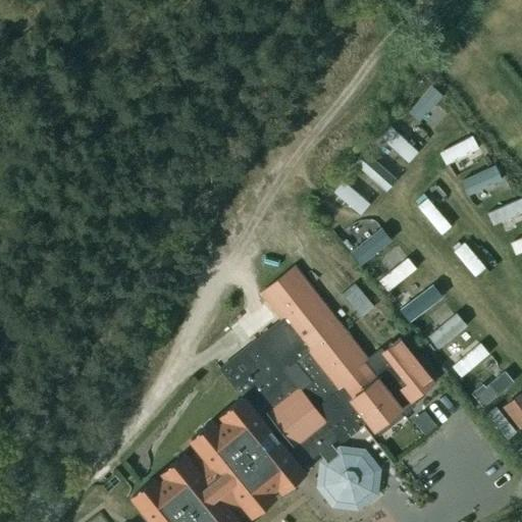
[(444,98),(432,88),(408,114),(420,124),(444,98)]
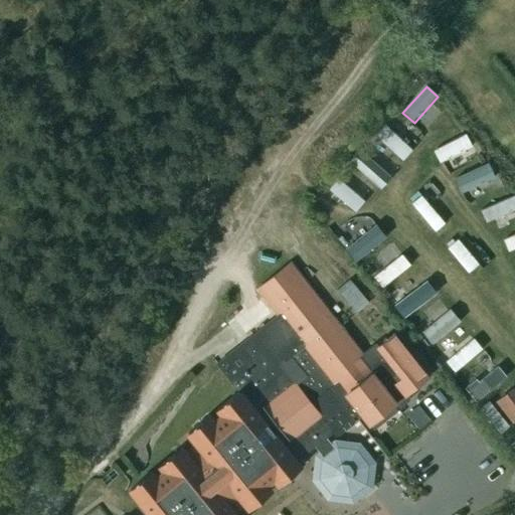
[(402,162),(411,152),(385,127),(376,137),(402,162)]
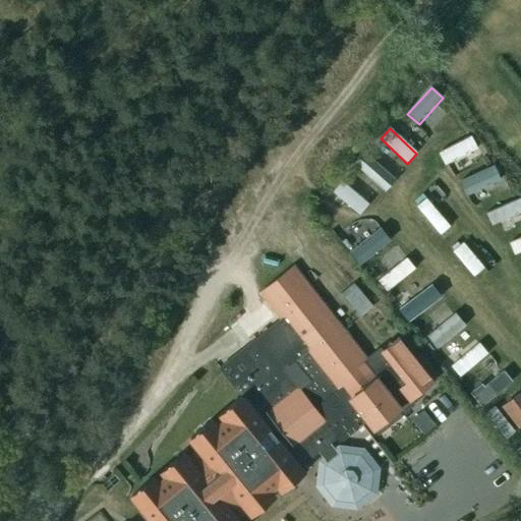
[(478,151),(471,138),(439,155),(446,167),(478,151)]
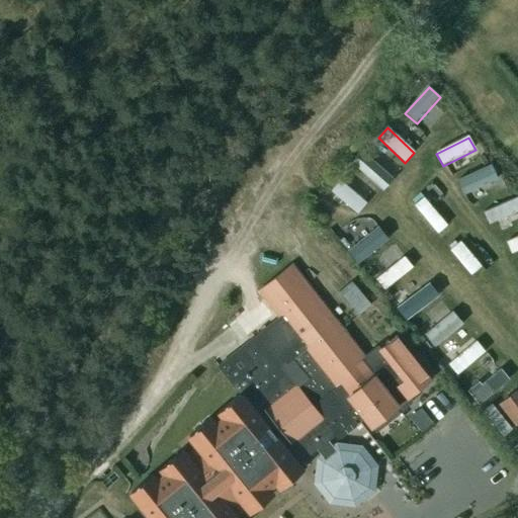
[(394,181),(363,152),(352,164),(382,192),(394,181)]
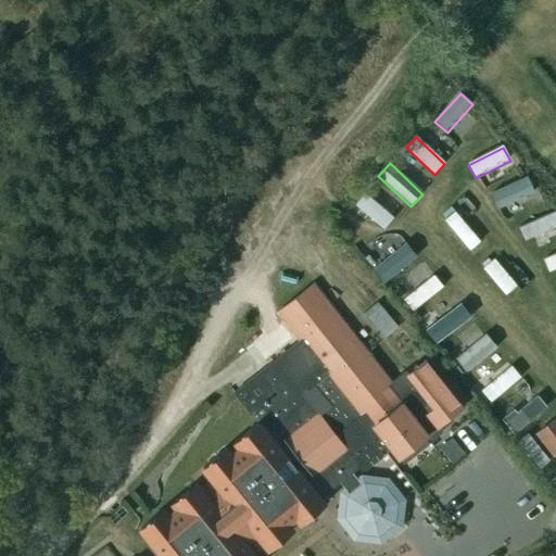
[(534,196),(528,179),(491,196),(498,212),(534,196)]
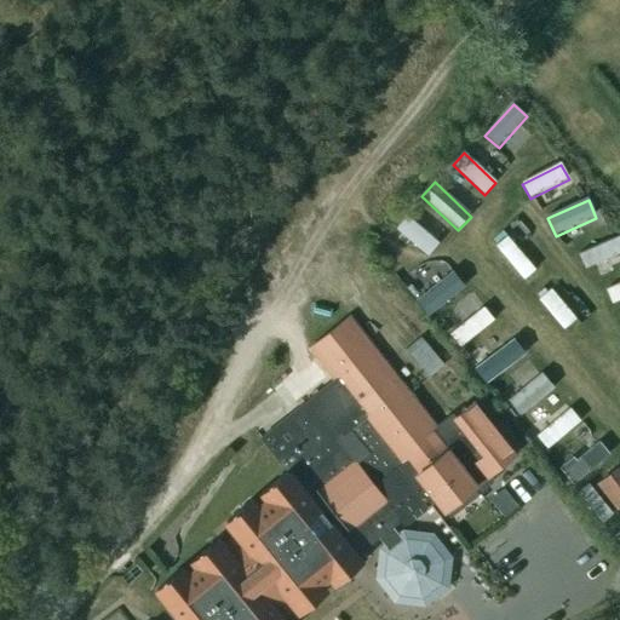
[(438,245),(407,218),(396,231),(428,258),(438,245)]
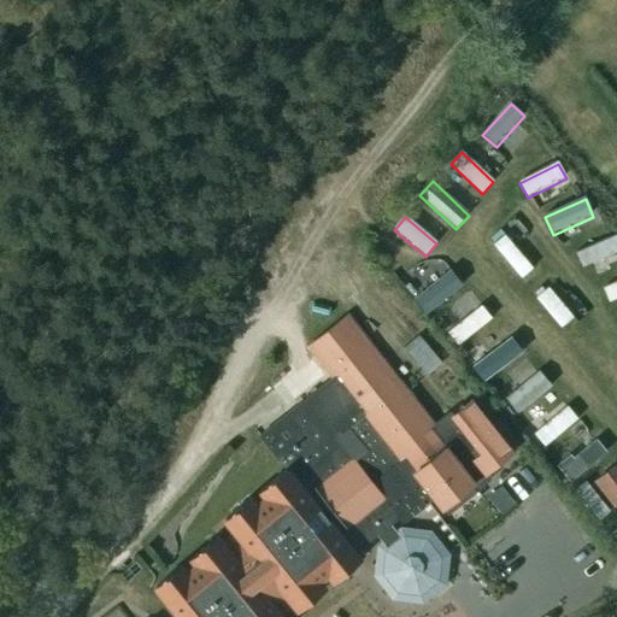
[(534,270),(505,236),(494,246),(522,280),(534,270)]
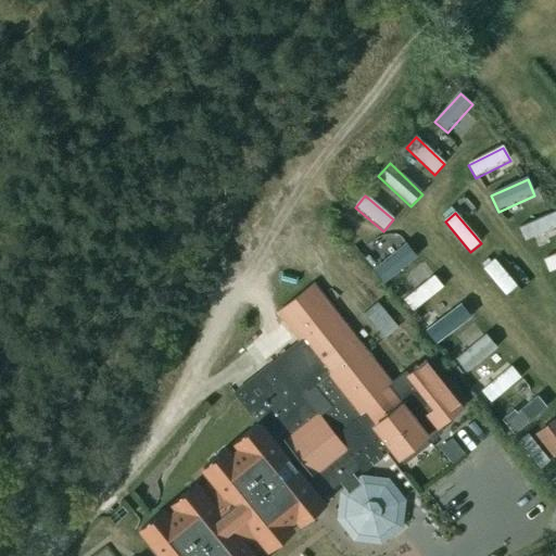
[(555,229),(555,214),(520,230),(526,243),(555,229)]
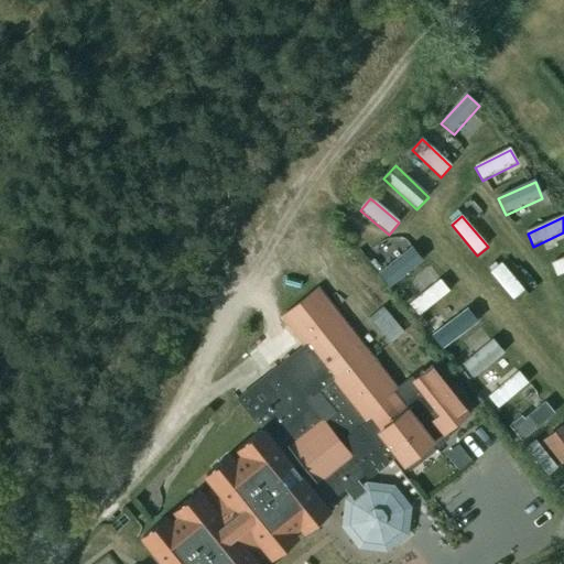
[(423,263),(413,249),(380,274),(391,289),(423,263)]
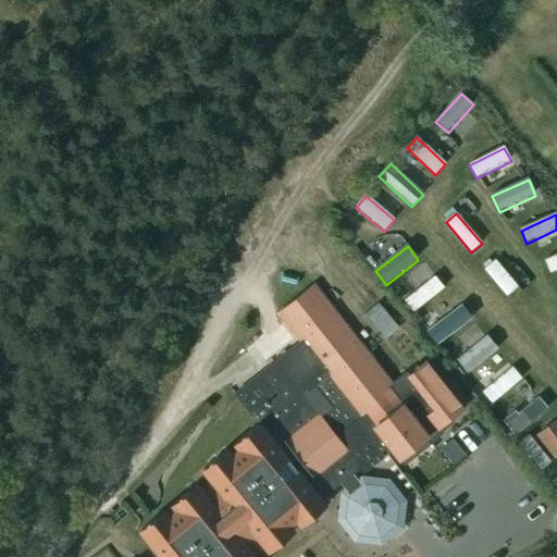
[(556,270),(556,256),(545,262),(551,274),(556,270)]
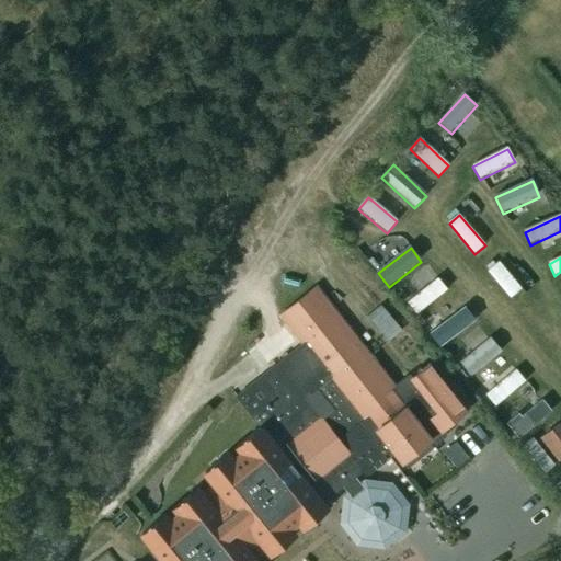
[(522,290),(499,263),(489,272),(511,299),(522,290)]
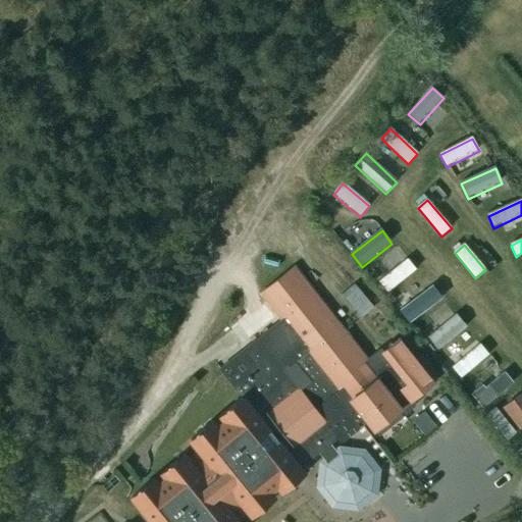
[(416,271),(408,261),(379,283),(387,294),(416,271)]
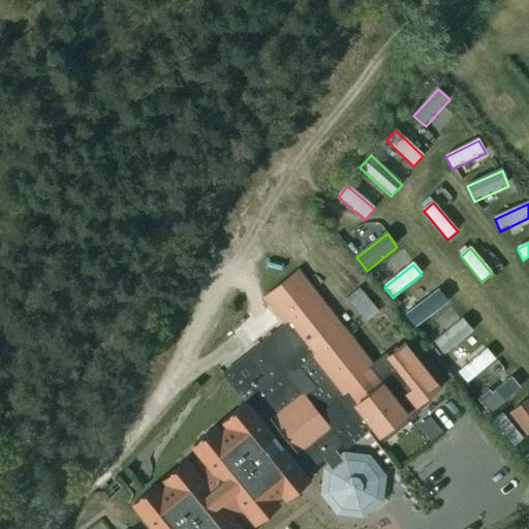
[(283,324),(224,372),(253,409),(231,427),(236,433),(227,440),(222,434),(200,452),(208,461),(196,470),(193,466),(170,485),(177,491),(168,498),(162,491),(148,502),(141,508),(156,528),(243,528),(255,520),(257,524),(280,506),(278,503),(275,500),(283,493),(288,499),(296,493),(311,481),(305,473),(322,459),(333,471),(331,472),(329,492),(341,507),(361,509),(375,497),(377,477),(366,463),(377,442),(364,426),(368,423),(378,436),(440,387),(404,343),(387,356),(385,353),(372,364),(298,270),(262,298),(268,304),(283,324)]
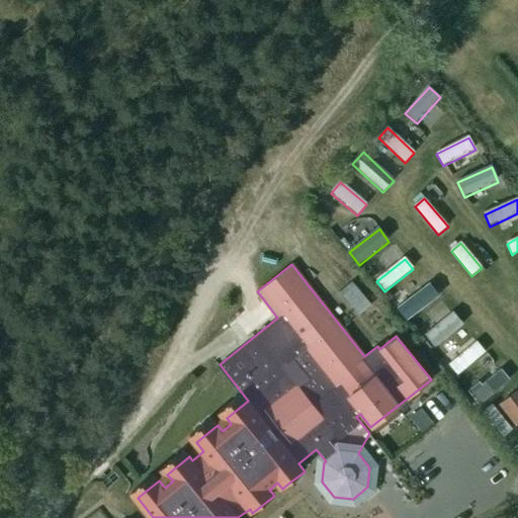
[(354,277),(343,286),(360,310),(371,300),(354,277)]
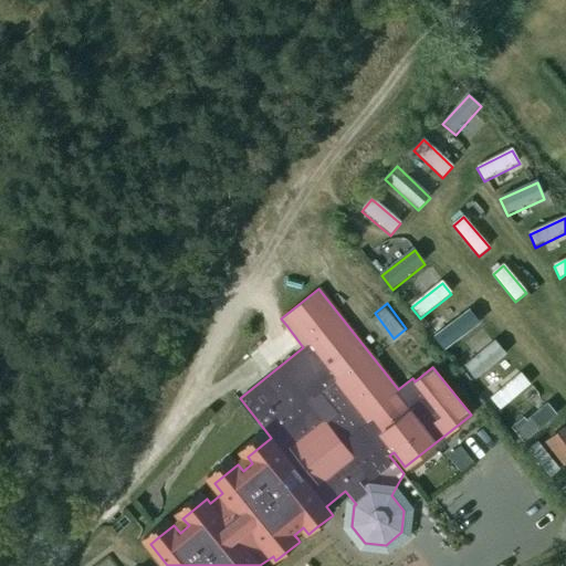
[(479,324),(470,313),(433,339),(442,350),(479,324)]
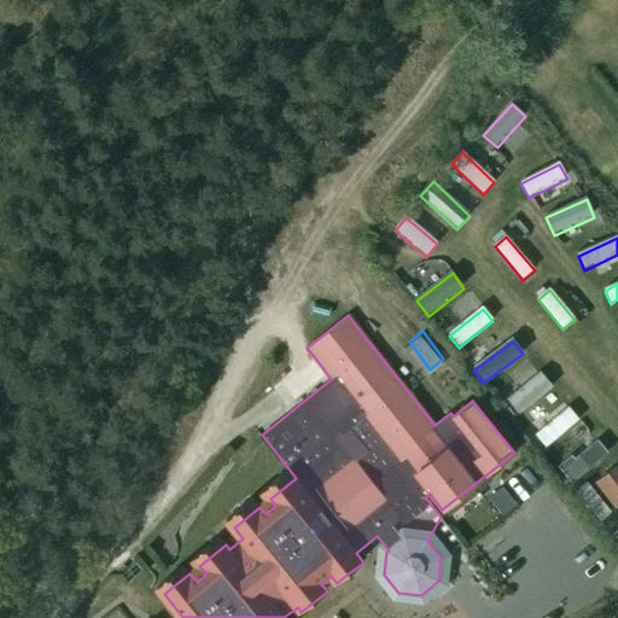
[(553,389),(541,374),(507,401),(519,415),(553,389)]
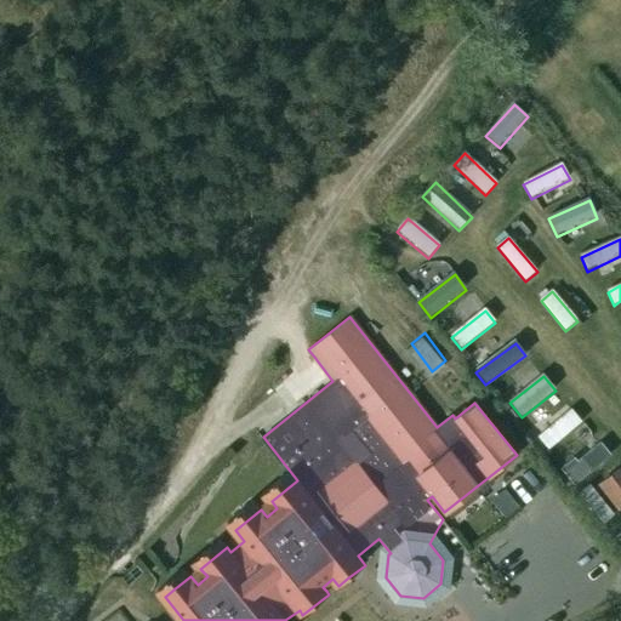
[(581,423),(571,411),(539,438),(548,450),(581,423)]
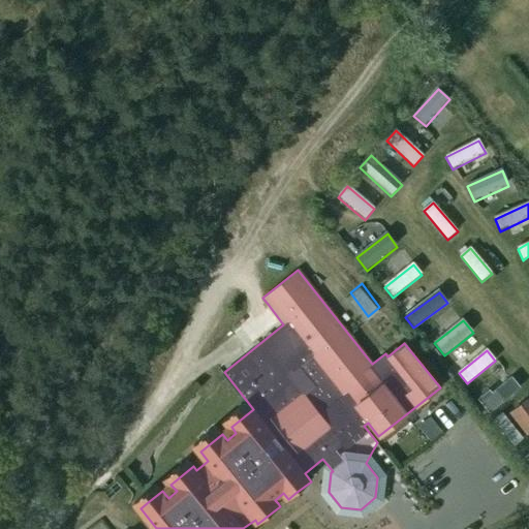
[(521,390),(512,379),(492,396),(490,392),(478,401),(489,414),(521,390)]
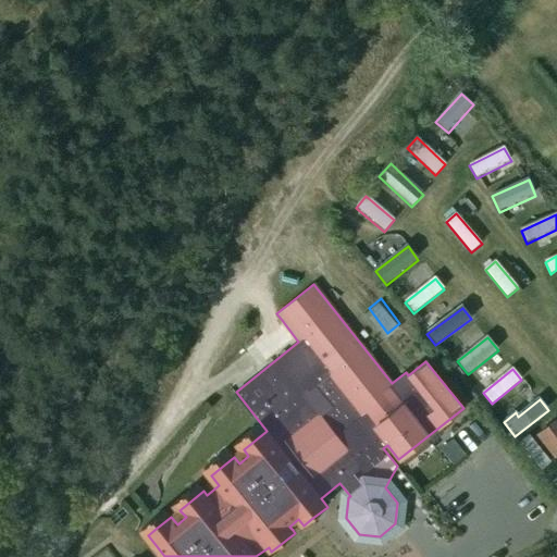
[(556,425),(541,437),(556,459),(556,425)]
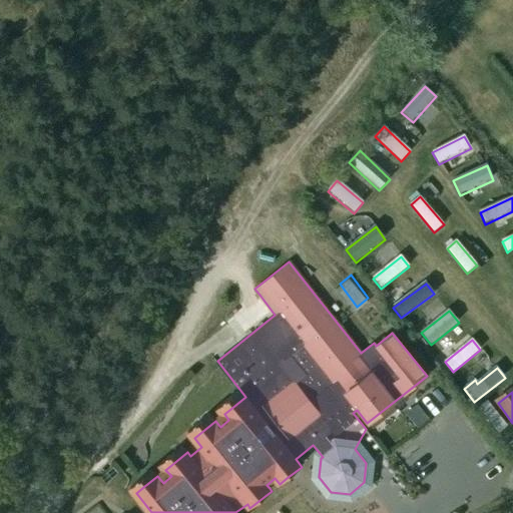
[(508,428),(487,403),(478,410),(499,435),(508,428)]
